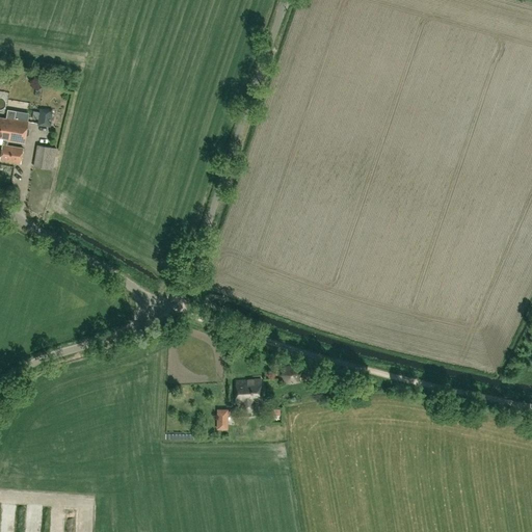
[(40,108),(36,126),(50,127),(52,110),(40,108)]
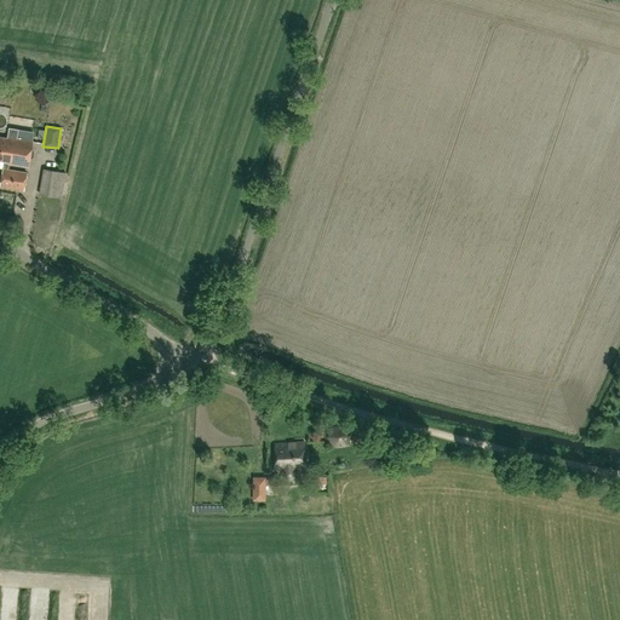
[(33,141),(9,137),(7,137),(7,138),(0,137),(0,160),(4,161),(0,179),(0,185),(23,190),(27,173),(9,170),(10,164),(28,167),(33,141)]
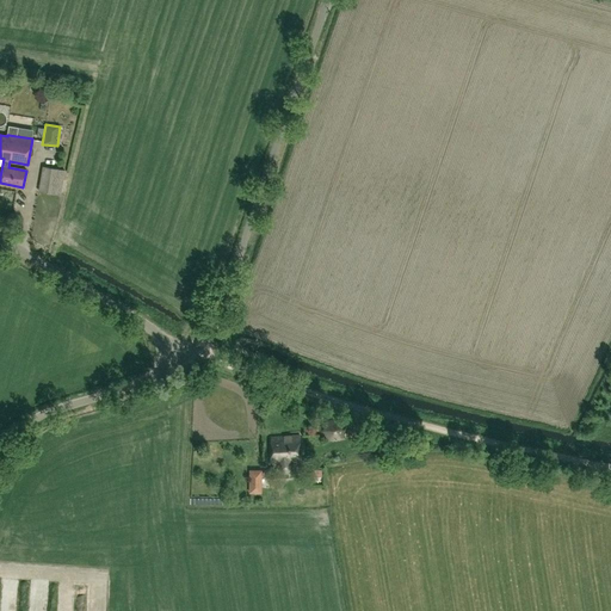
[(60,193),(63,171),(42,167),(38,190),(60,193)]
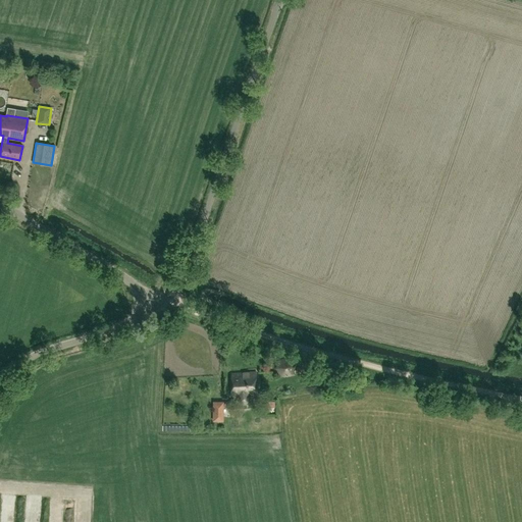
[(279,359),(275,368),(281,376),(292,374),(296,365),(290,358),(279,359)]
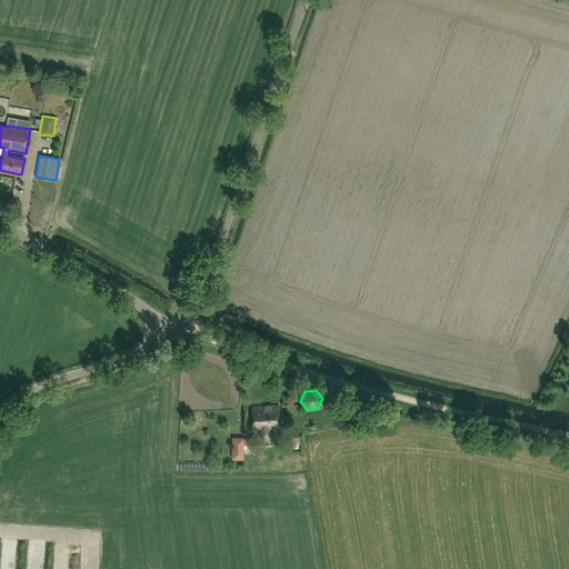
[(252,429),(260,429),(260,438),(271,437),(271,429),(281,428),(279,405),(250,406),(252,429)]
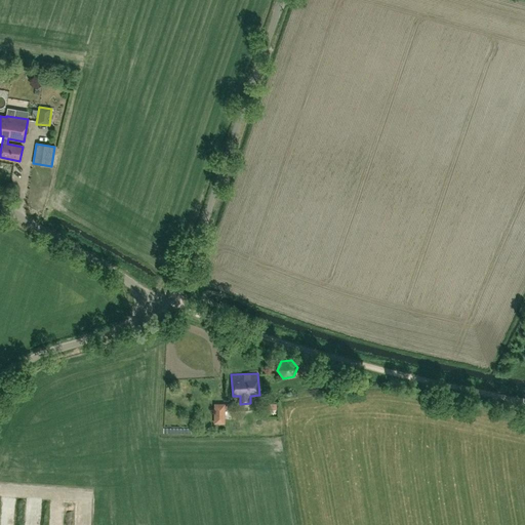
[(226,423),(226,404),(216,405),(216,423),(226,423)]
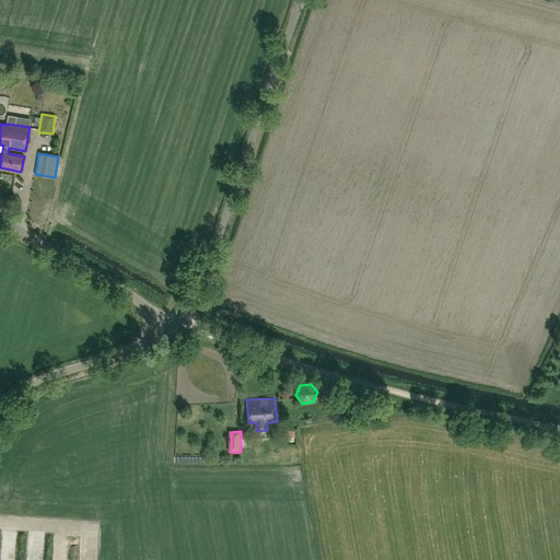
All buildings are outlined.
